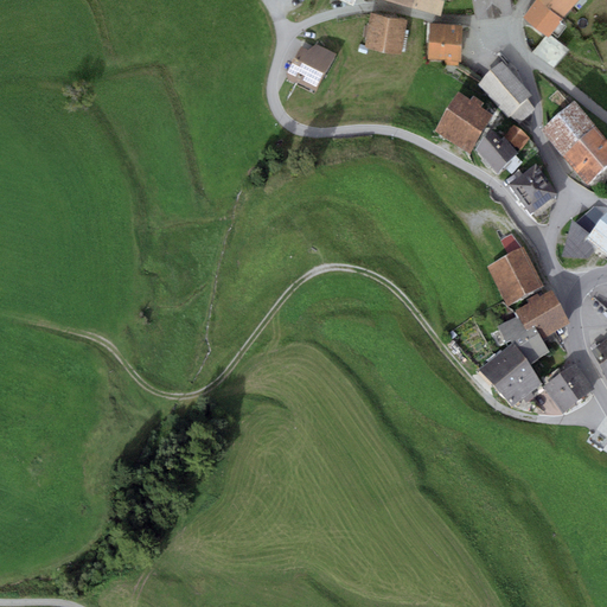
[(443,0),(411,0),(410,7),(440,14),(443,0)]
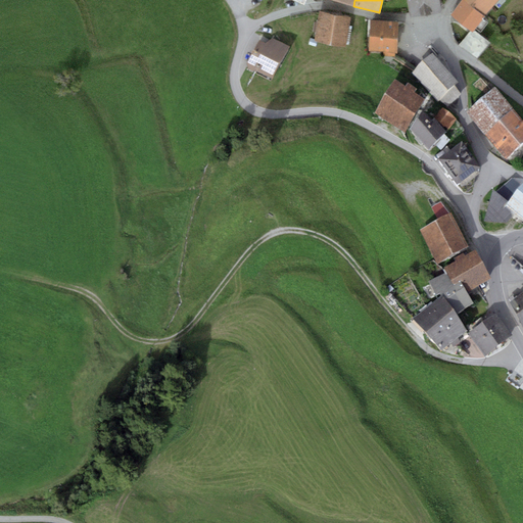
[(439,0),(407,0),(410,16),(441,12),(439,0)]
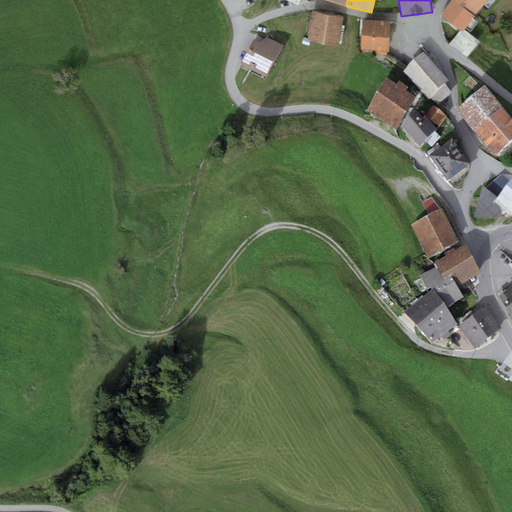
[(478,43),(463,30),(475,16),(456,0),(452,0),(441,14),(461,31),(449,45),(465,58),(478,43)]
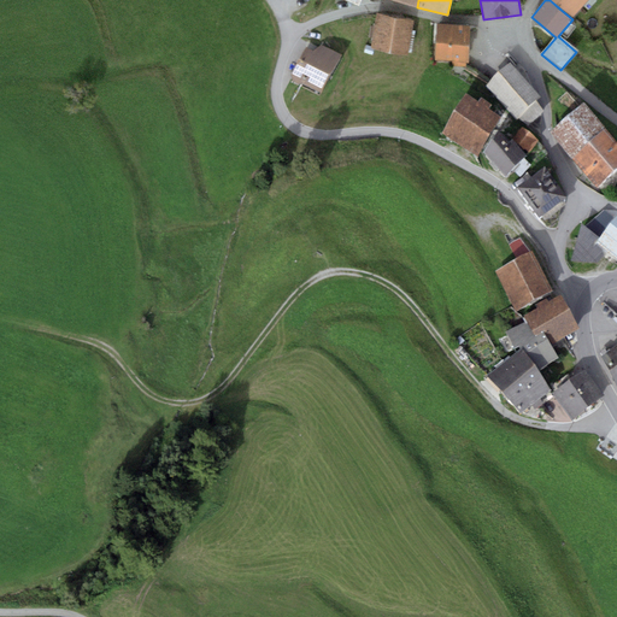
[(588,0),(550,0),(573,19),(588,0)]
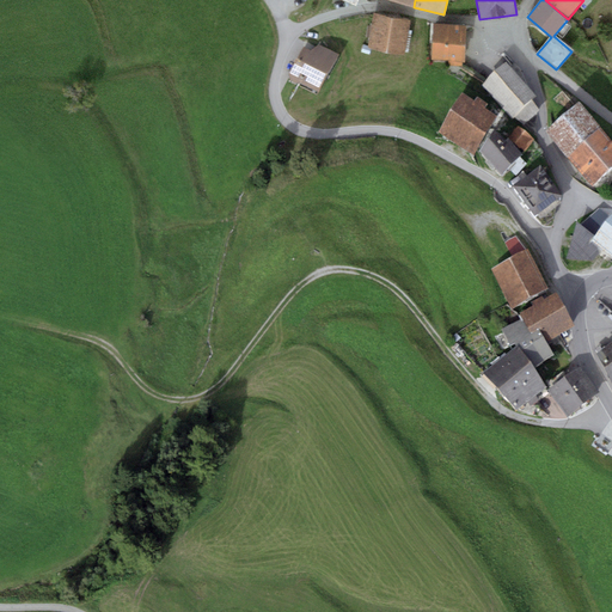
[(410,22),(373,16),(368,48),(404,54),(410,22)]
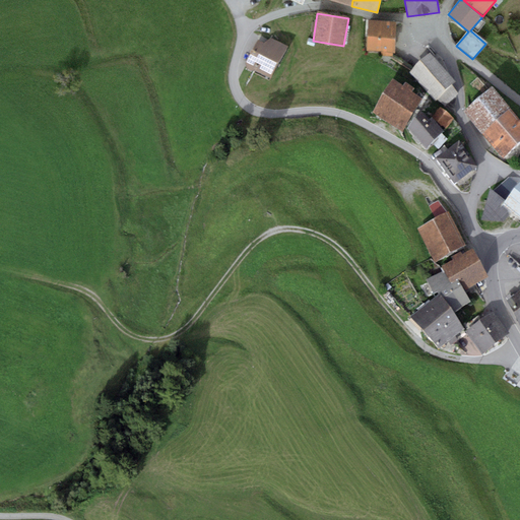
[(396,21),(368,21),(367,52),(381,52),(381,56),(392,56),(392,53),(395,53),(396,21)]
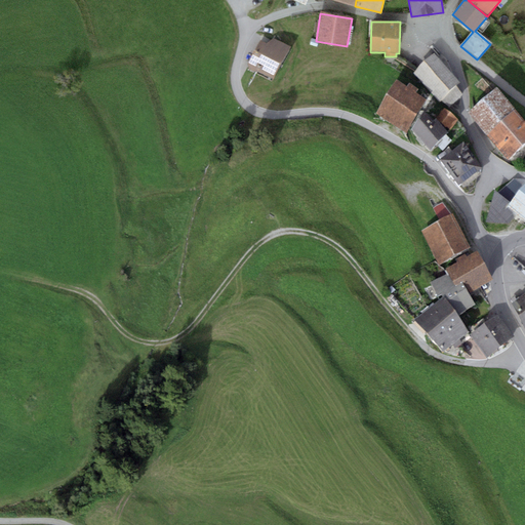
[(268,48),(260,44),(246,69),(273,84),(291,51),(272,40),(268,48)]
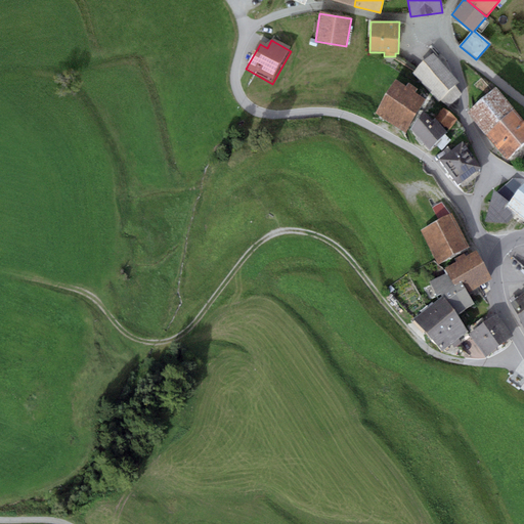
[(433,60),(413,77),(439,105),(459,88),(433,60)]
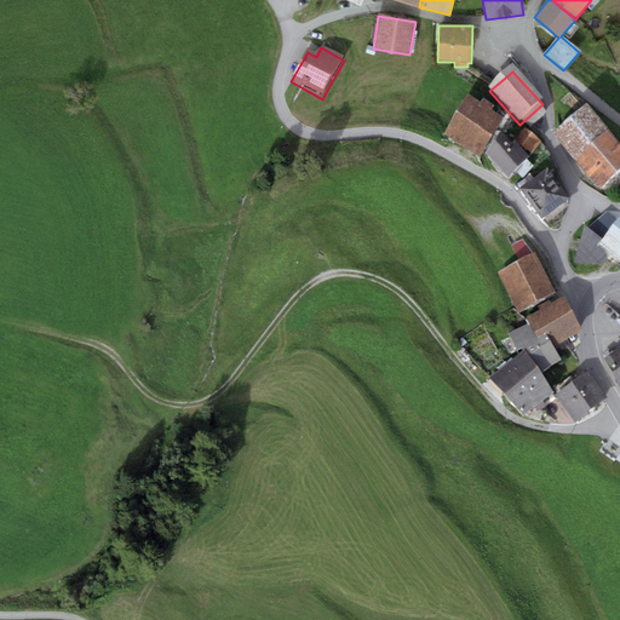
[(469,103),(446,138),(481,160),(504,126),(491,118),(494,113),(483,107),(481,112),(469,103)]
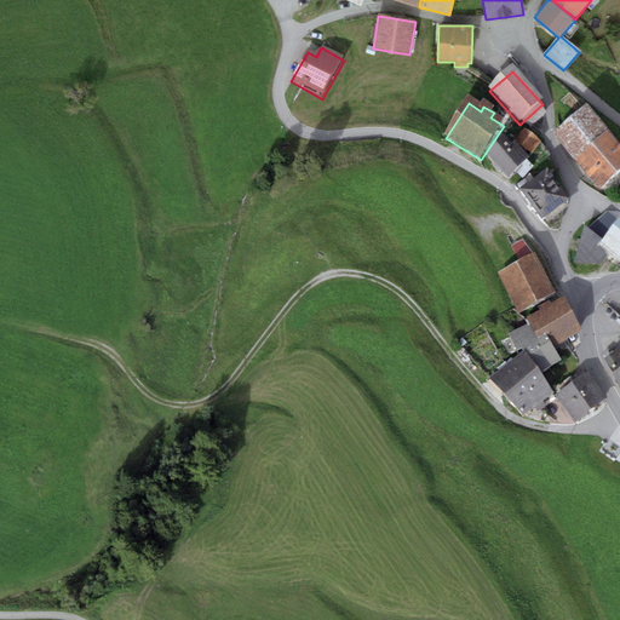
[(619,177),(619,151),(587,113),(555,139),(601,194),(619,177)]
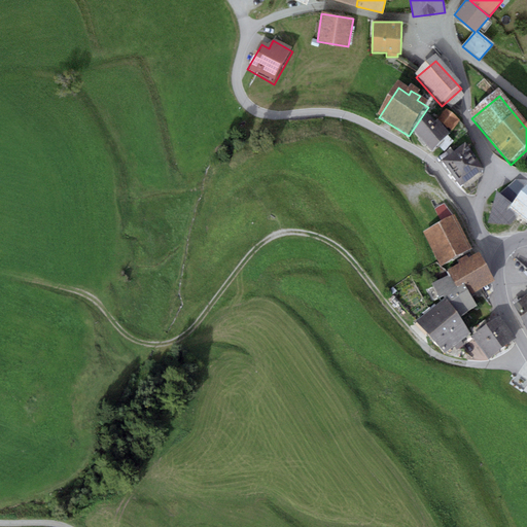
[(460,123),(446,112),(438,121),(452,132),(460,123)]
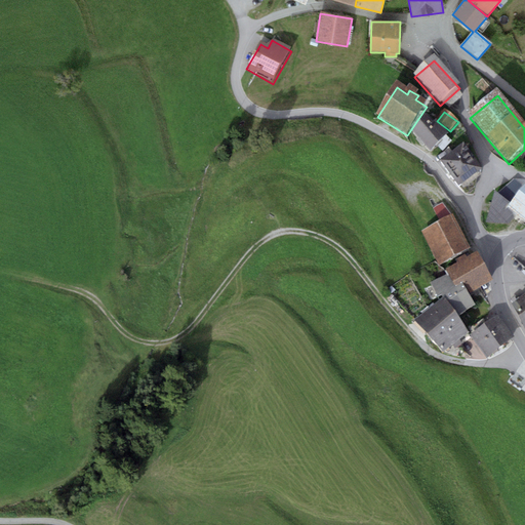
[(425,121),(410,135),(431,156),(448,138),(436,126),(434,129),(425,121)]
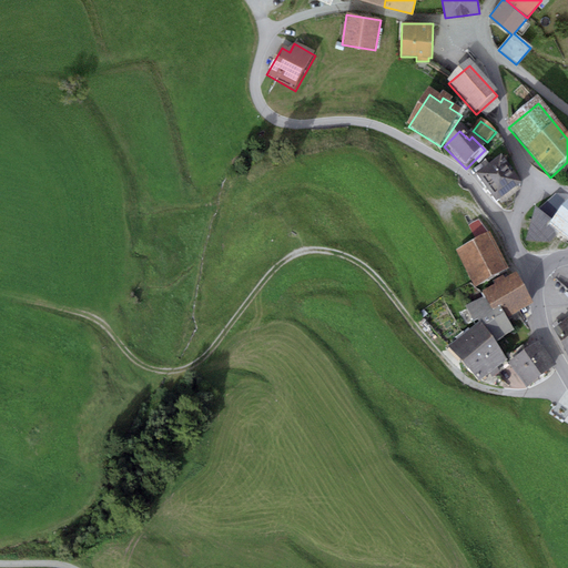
[(501,161),(477,178),(497,206),(521,190),(501,161)]
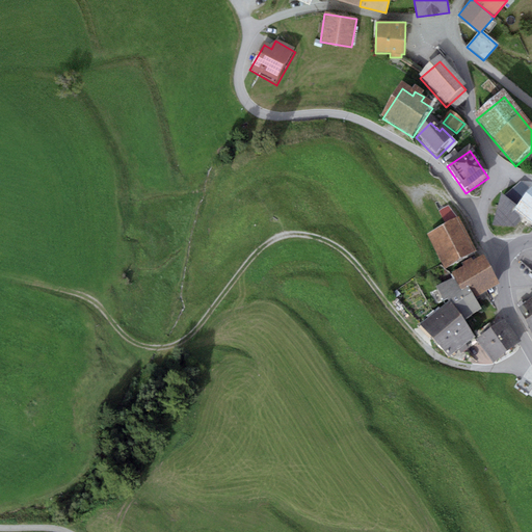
[(513,209),(528,191),(517,183),(505,194),(501,192),(491,224),(515,227),(524,217),(513,209)]
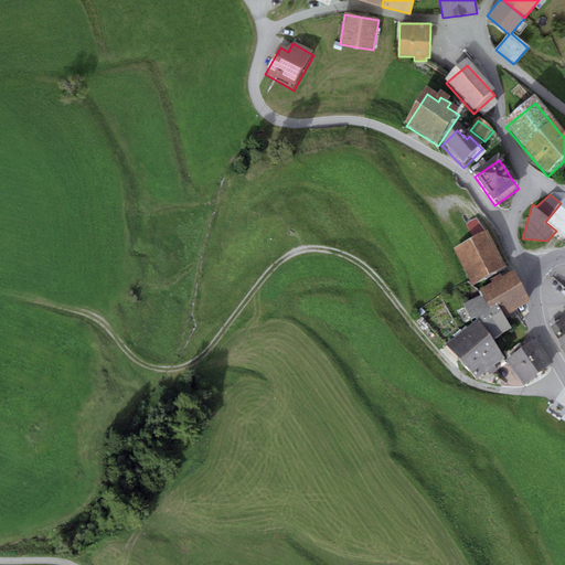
[(564,196),(561,203),(545,222),(556,231),(564,237),(564,196)]
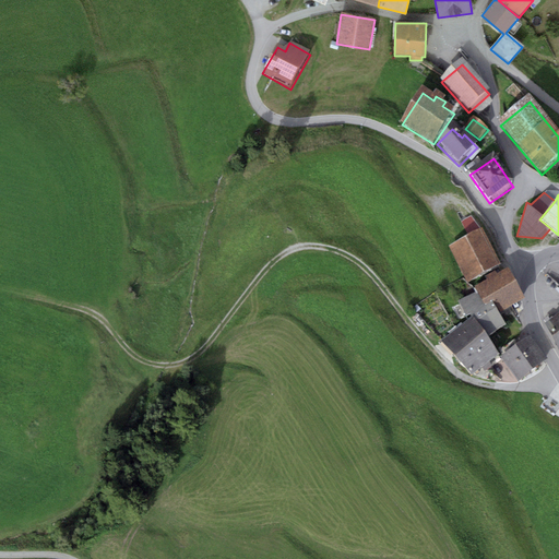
[(501,263),(480,227),(448,246),(468,282),(501,263)]
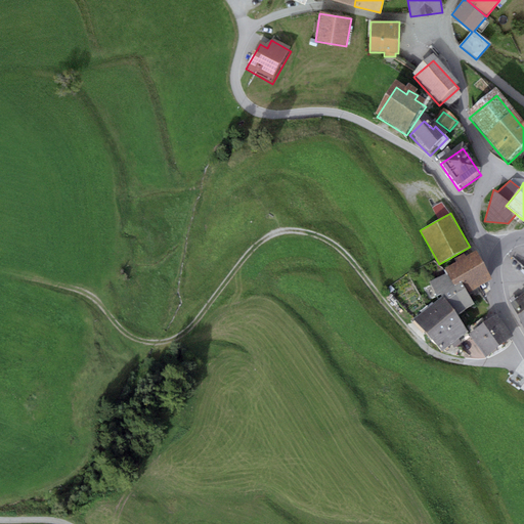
[(492,277),(475,251),(467,256),(465,253),(454,259),(456,261),(444,269),(446,272),(454,286),(461,281),(468,293),(492,277)]
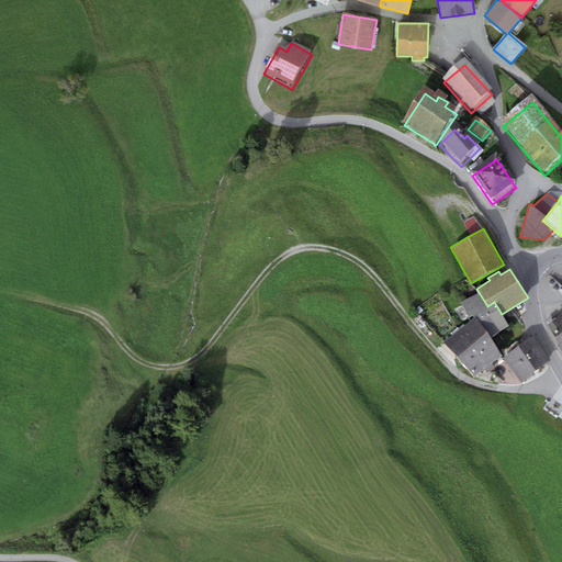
[(479,292),(461,303),(472,321),(476,317),(490,338),(509,325),(502,314),(494,302),(487,306),(479,292)]
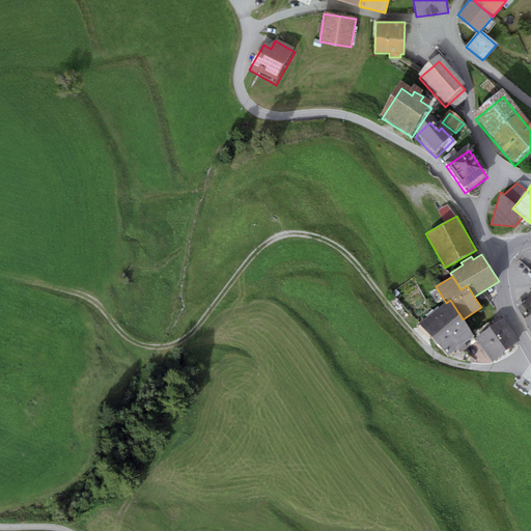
[(530,296),(515,307),(530,328),(530,296)]
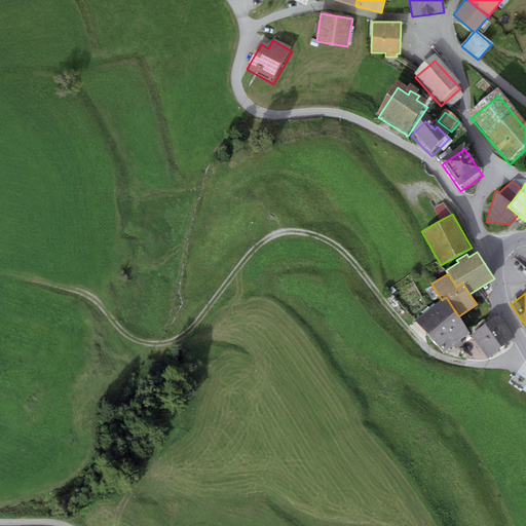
[(458,316),(446,297),(442,300),(417,316),(441,353),(453,345),(455,348),(462,344),(459,339),(470,333),(458,316)]
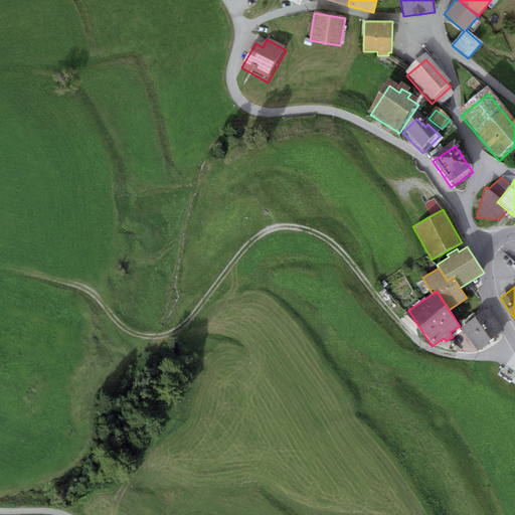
[(488,309),(461,329),(477,351),(505,331),(488,309)]
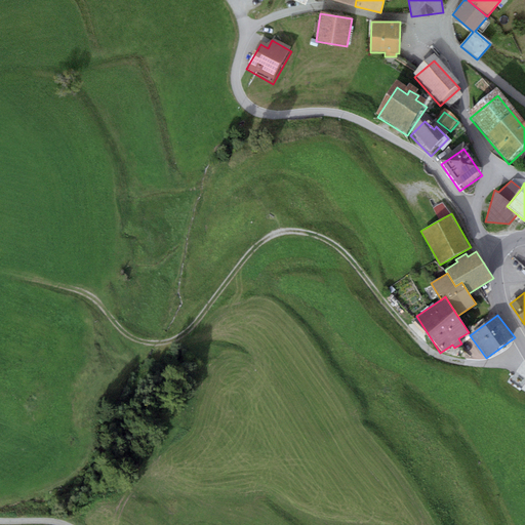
All buildings are outlined.
